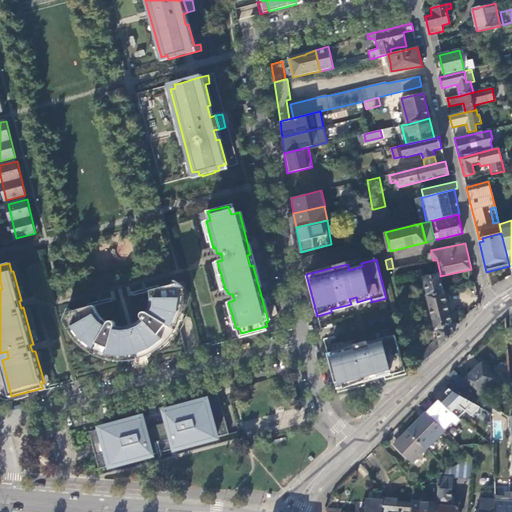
[(457,328),(460,325),(457,322),(452,324),(444,291),(440,276),(440,273),(438,273),(424,277),(428,294),(427,295),(436,329),(438,338),(426,349),(419,354),(422,363),(456,332),(457,331),(457,330),(457,328)]
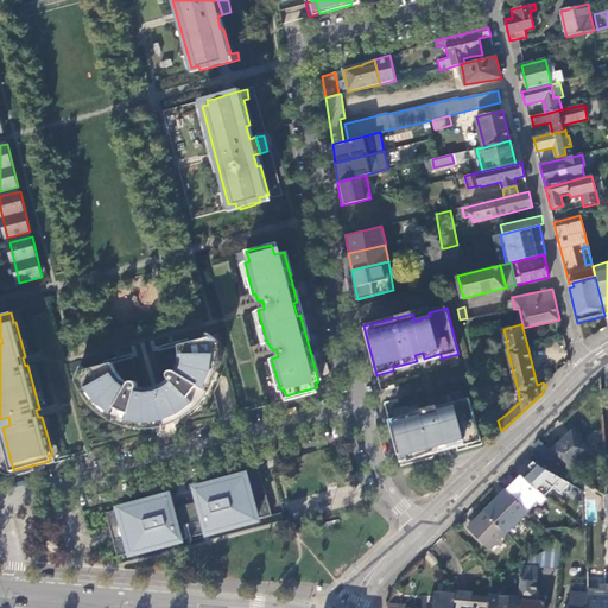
[(201,374),(211,377),(213,374),(215,365),(215,358),(215,350),(215,343),(213,336),(179,344),(181,347),(181,350),(181,355),(181,359),(179,362),(178,366),(176,371),(175,371),(173,371),(170,372),(169,374),(169,375),(170,378),(168,380),(164,384),(165,387),(160,390),(157,391),(153,391),(150,392),(146,392),(146,387),(145,387),(138,387),(137,386),(138,385),(137,384),(137,381),(134,380),(133,380),(131,381),(130,382),(130,384),(128,382),(126,381),(124,379),(122,378),(120,375),(118,373),(115,367),(114,362),(80,372),(82,377),(83,380),(84,384),(86,387),(89,393),(93,397),(96,403),(101,406),(103,409),(108,411),(113,415),(118,417),(125,419),(131,420),(137,422),(141,423),(147,423),(147,416),(157,416),(158,419),(170,416),(169,412),(178,407),(181,413),(185,411),(189,407),(194,404),(196,401),(200,398),(203,394),(195,387),(201,374)]
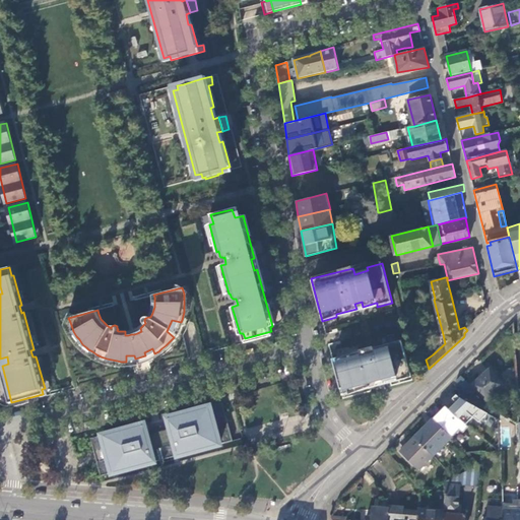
[(69,301),(75,300),(73,293),(67,295),(69,301)]
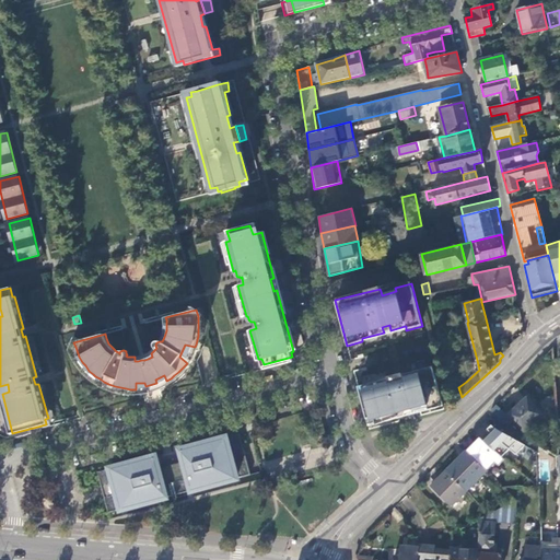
[(194,349),(195,347),(185,345),(179,357),(187,363),(189,360),(191,356),(194,349)]
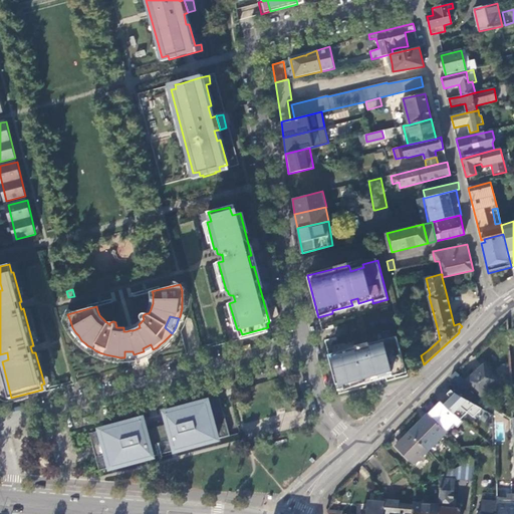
[(422,330),(420,324),(413,326),(415,333),(422,330)]
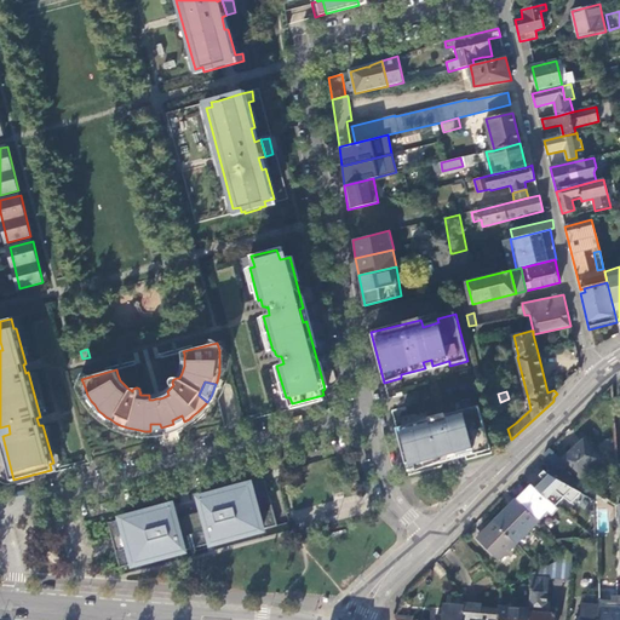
[(429,420),(396,429),(409,476),(449,466),(447,458),(449,457),(448,452),(457,451),(458,454),(459,454),(461,463),(492,455),(480,408),(446,417),(447,419),(438,422),(437,417),(429,419),(429,420)]
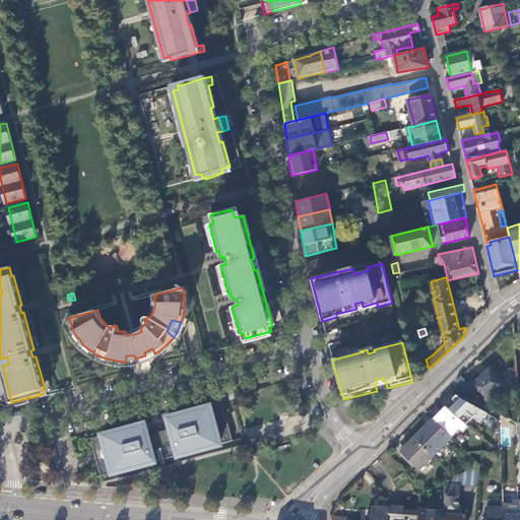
[(151,355),(154,353),(152,348),(144,352),(145,355),(135,359),(134,355),(126,355),(126,362),(129,362),(134,361),(140,360),(145,359),(151,355)]
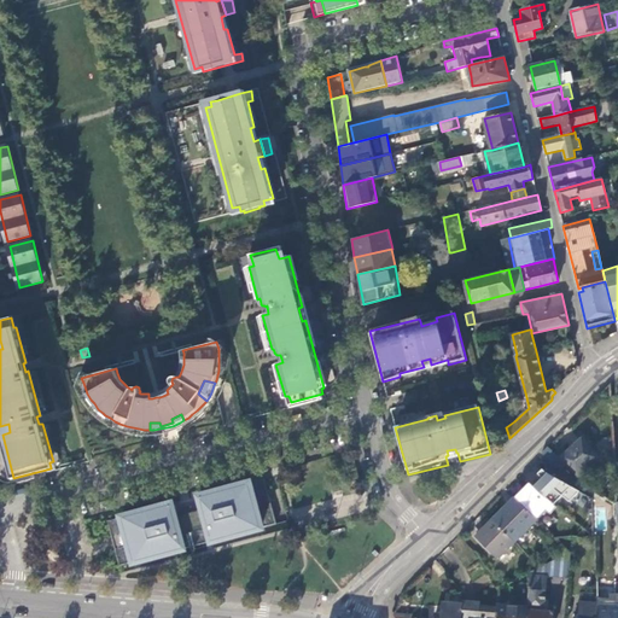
[(0,426),(0,427),(3,435),(10,432),(9,424),(0,426)]
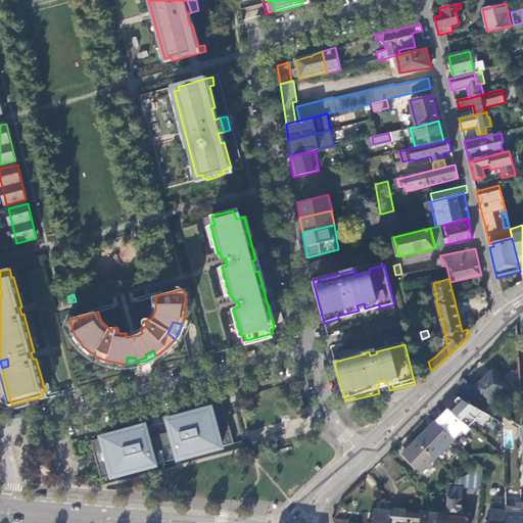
[(475,387),(489,402),(507,387),(492,371),(483,379),(484,379),(475,387)]
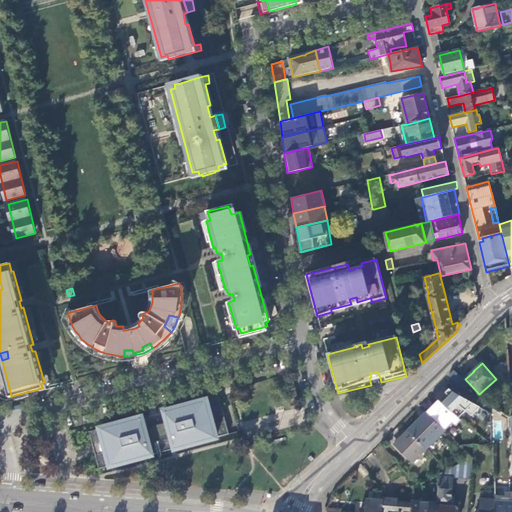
[(464,380),(454,369),(448,375),(459,385),(466,389),(469,386),(464,380)]
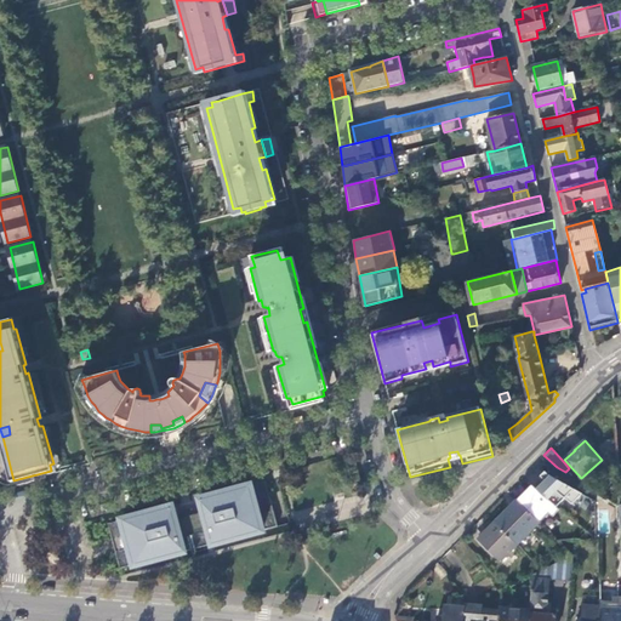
[(540,522),(550,513),(553,517),(559,508),(557,506),(565,497),(573,503),(582,493),(547,474),(545,472),(540,476),(545,480),(536,489),(533,484),(517,499),(540,522)]
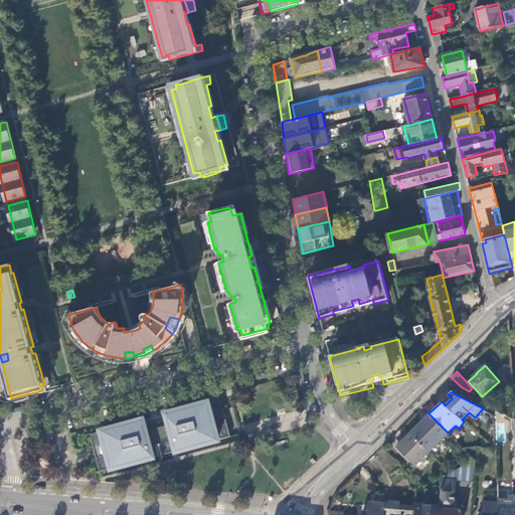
[(103,431),(113,469),(154,458),(151,446),(174,440),(177,451),(219,440),(209,401),(167,412),(170,423),(155,427),(147,431),(144,419),(103,431)]
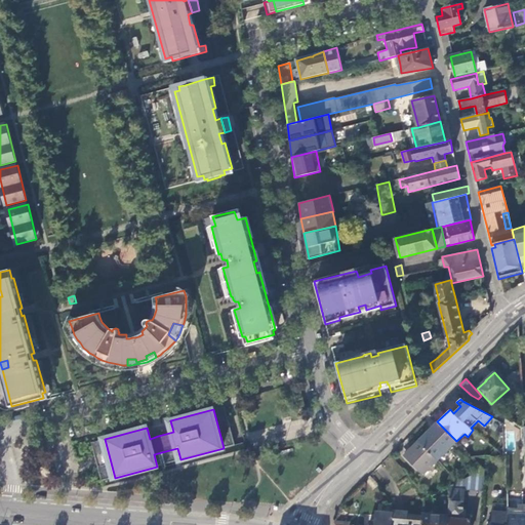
[(456,441),(437,421),(418,440),(438,460),(456,441)]
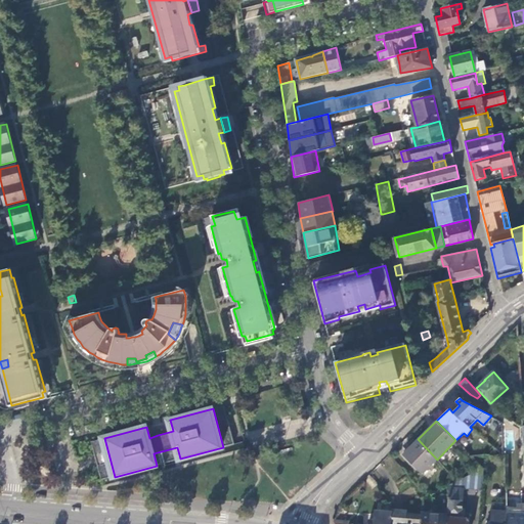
[(437,460),(418,439),(403,454),(422,474),(437,460)]
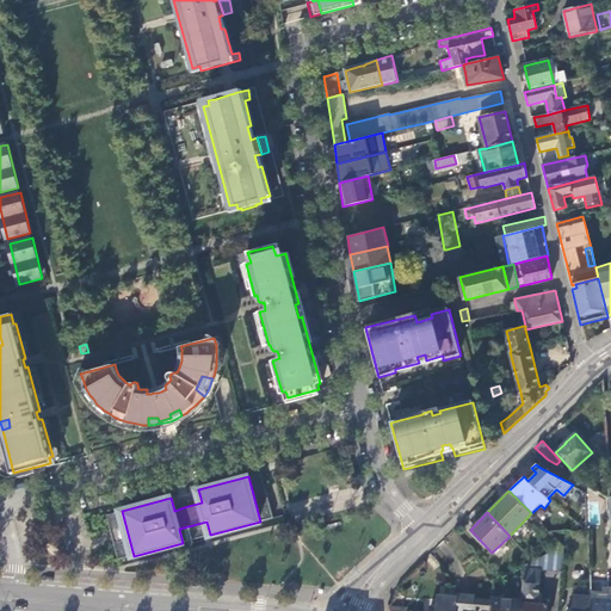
[(541,569),(541,571),(562,572),(563,545),(524,565),(524,568),(541,569)]
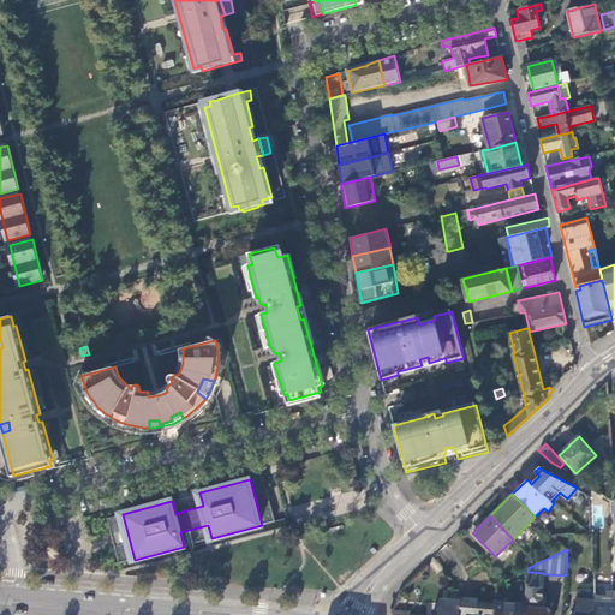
[(525,603),(523,614),(549,614),(551,602),(545,602),(545,607),(542,607),(544,574),(544,573),(527,572),(525,603)]
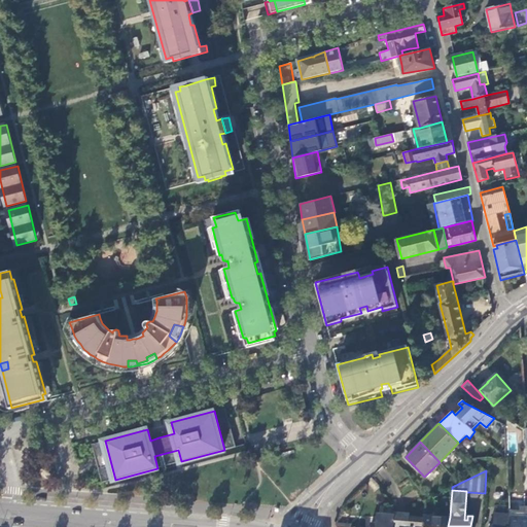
[(372,522),(371,526),(393,526),(395,514),(378,513),(377,523),(372,522)]
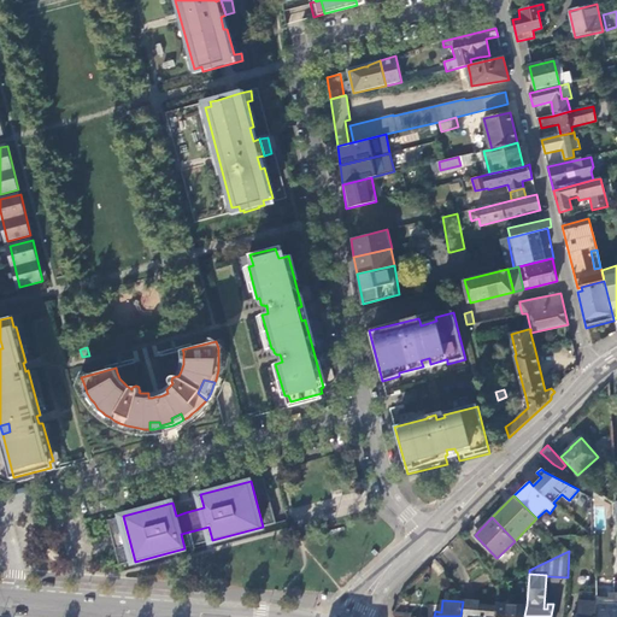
[(480,601),(463,600),(463,601),(460,616),(494,616),(497,606),(480,605),(480,601)]
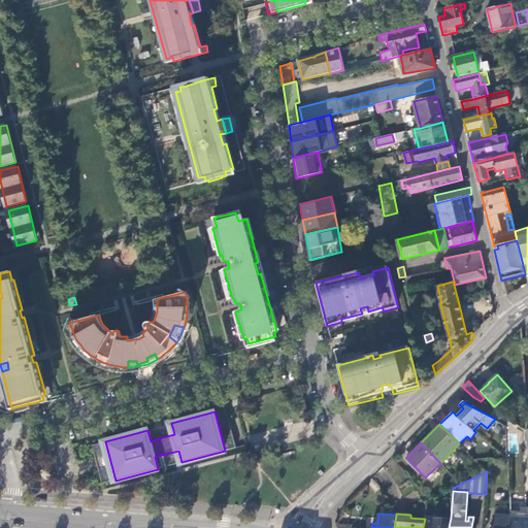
[(510,527),(512,515),(494,514),(493,527),(510,527)]
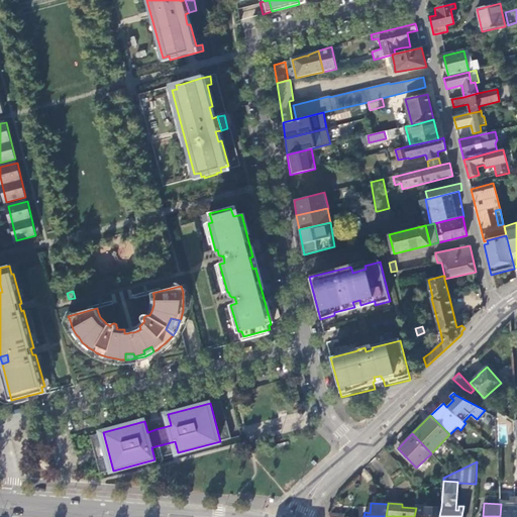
[(516,516),(516,505),(501,504),(500,516),(516,516)]
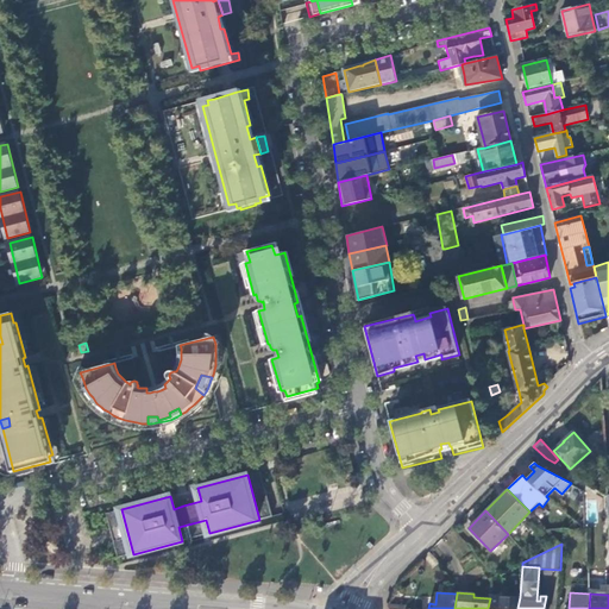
[(490,598),(488,608),(518,608),(520,597),(490,595),(490,598)]
